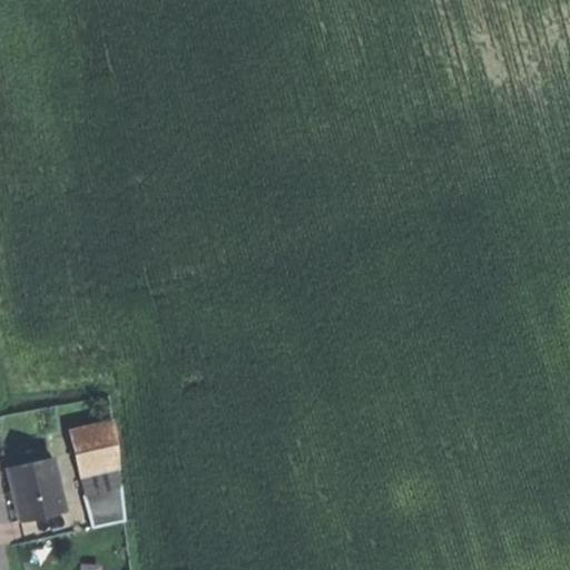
[(76,425),(80,452),(117,446),(112,420),(76,425)]
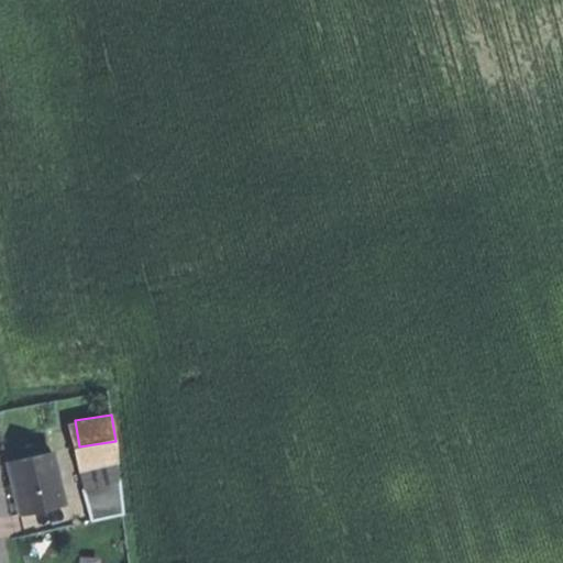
[(79,446),(83,468),(119,463),(116,441),(79,446)]
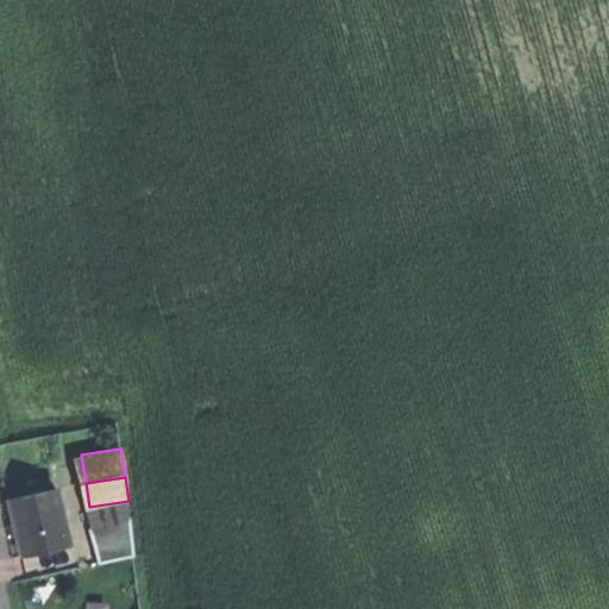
[(24,528),(30,557),(73,547),(60,493),(18,502),(24,528)]
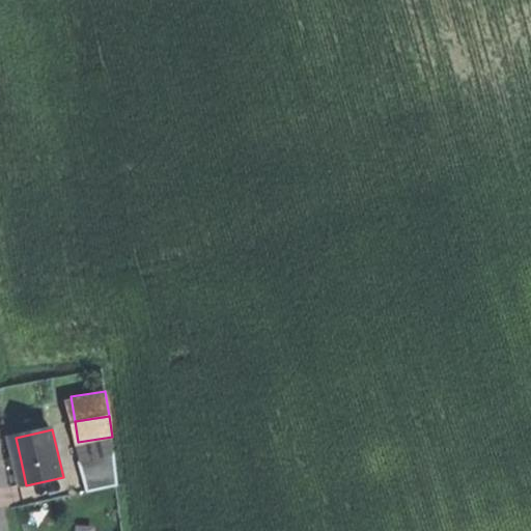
[(78,442),(81,460),(115,455),(112,437),(78,442)]
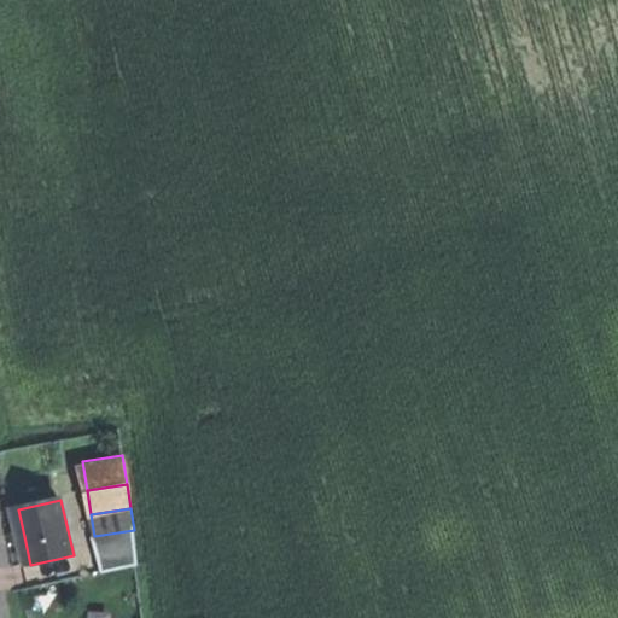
[(88,537),(93,571),(139,565),(134,530),(94,536),(88,537)]
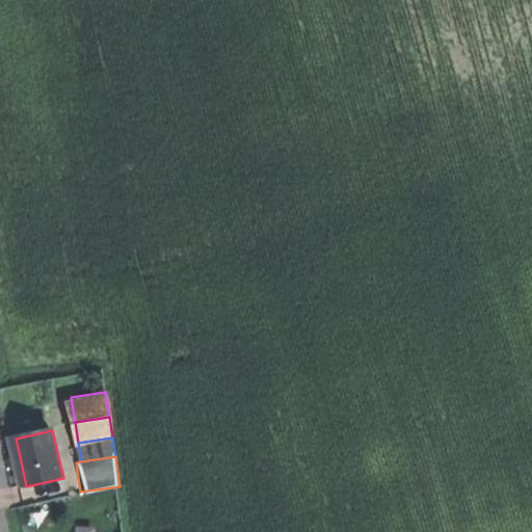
All buildings are outlined.
